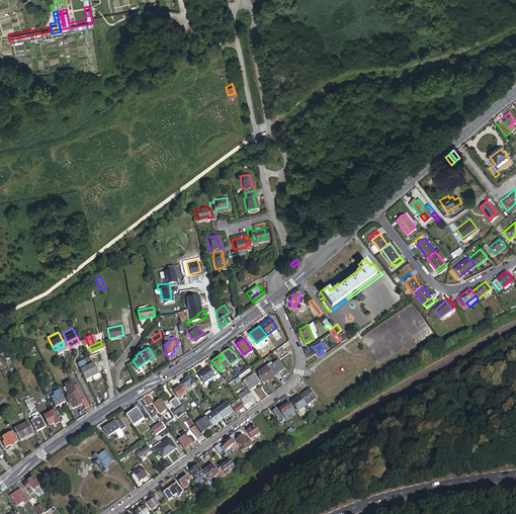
[(272,374),(282,367),(277,359),(269,364),(266,366),(272,374)]
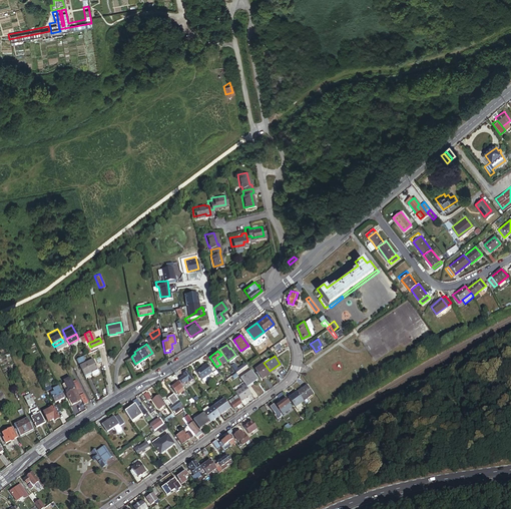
[(95,368),(90,358),(77,365),(82,374),(88,371),(95,368)]
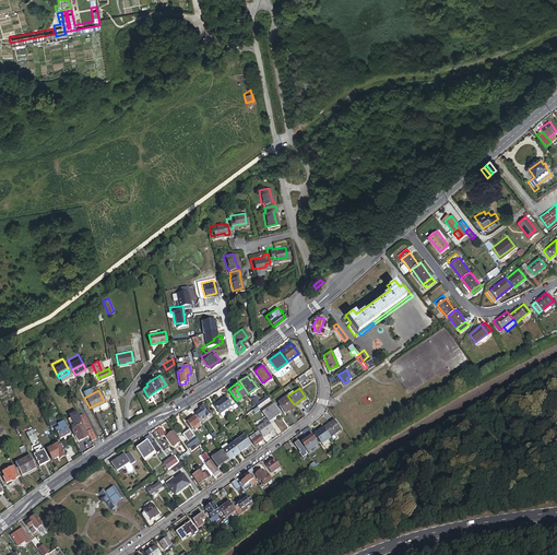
[(283,412),(294,404),(287,396),(286,393),(276,401),(279,405),(281,409),(283,412)]
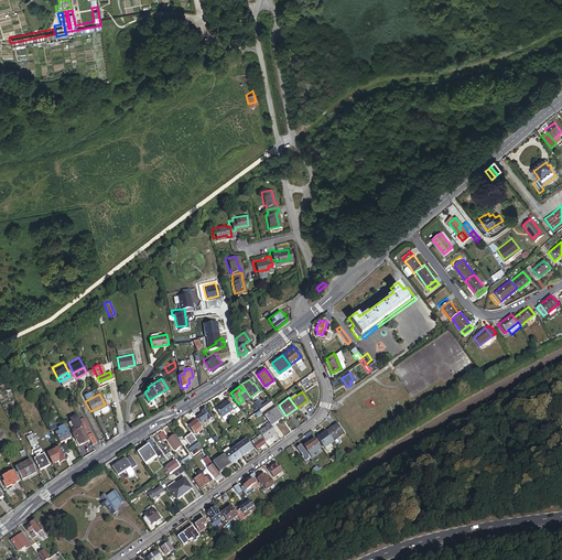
[(227,410),(231,407),(229,404),(225,398),(214,407),(220,416),(227,410)]
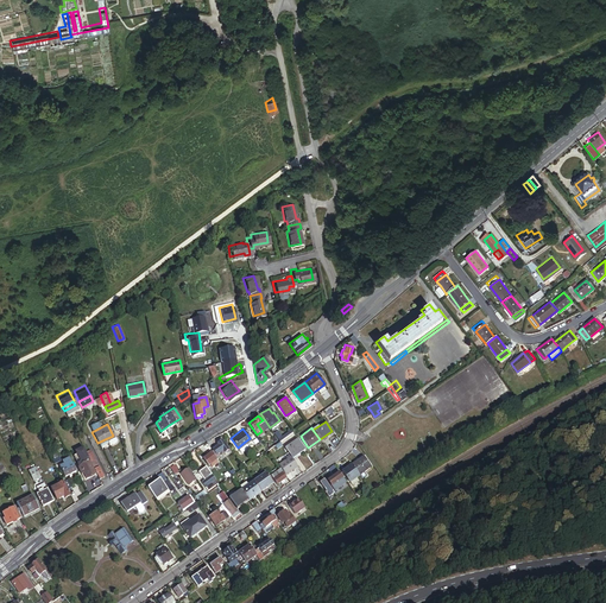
[(291,457),(303,448),(296,437),(283,446),(290,455),(291,457)]
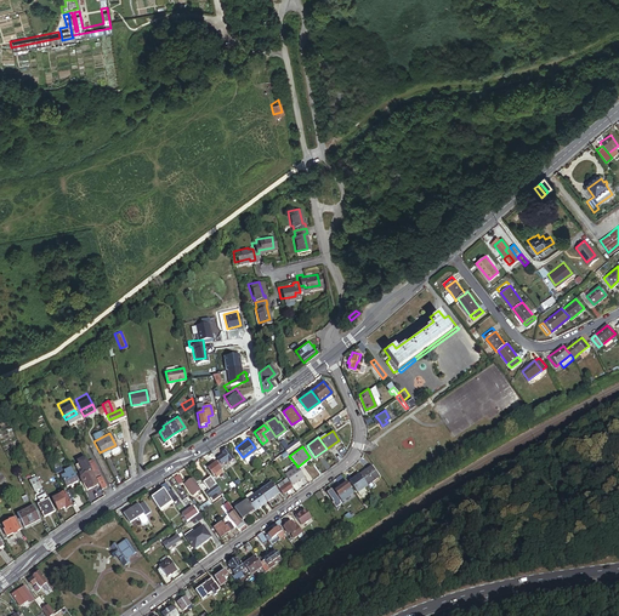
[(223,461),(225,463),(232,457),(226,448),(220,451),(221,454),(220,455),(219,454),(215,456),(216,457),(215,457),(216,460),(220,463),(223,461)]
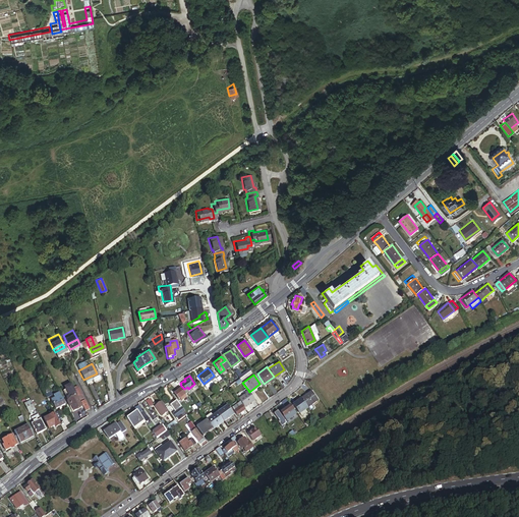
[(184,394),(186,392),(184,389),(181,386),(173,392),(177,398),(178,397),(180,399),(184,397),(182,394),(184,393),(184,394)]
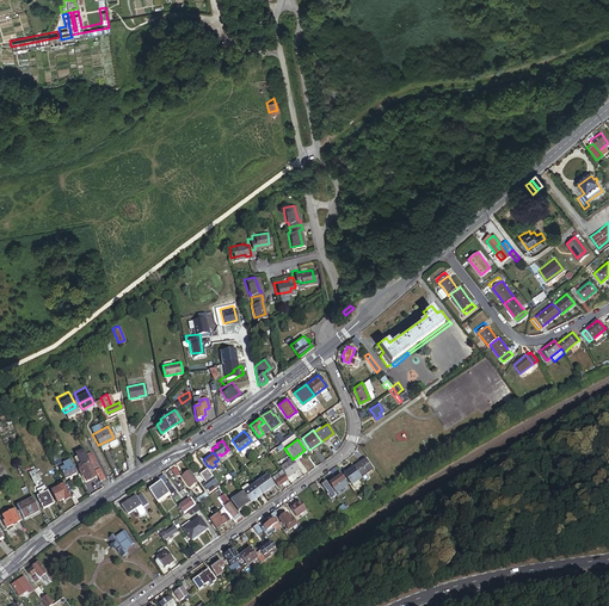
[(361,475),(365,472),(373,467),(364,456),(352,464),(361,475)]
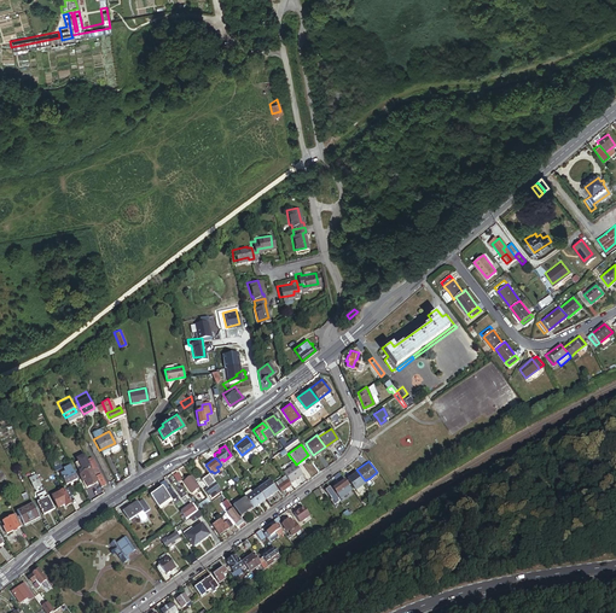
[(67,474),(73,471),(69,462),(63,466),(64,470),(67,474)]
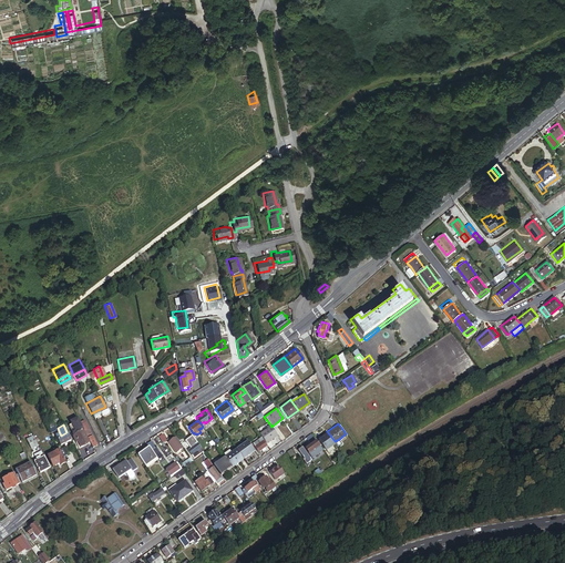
[(276,433),(271,427),(270,425),(258,432),(265,441),(276,433)]
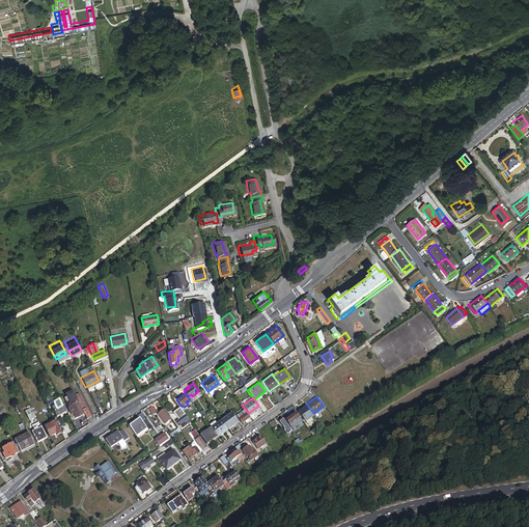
[(85,416),(89,414),(82,400),(78,403),(85,416)]
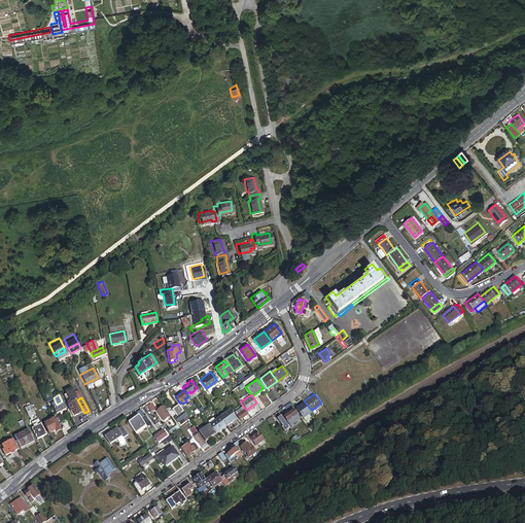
[(73,413),(81,409),(75,398),(66,403),(68,407),(70,407),(73,413)]
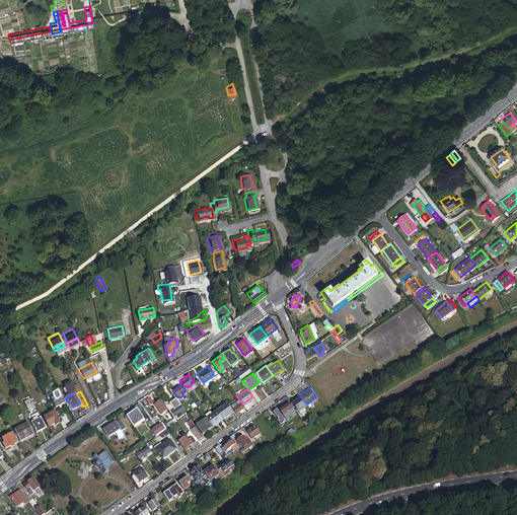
[(54,405),(64,399),(61,395),(56,398),(54,394),(50,396),(54,405)]
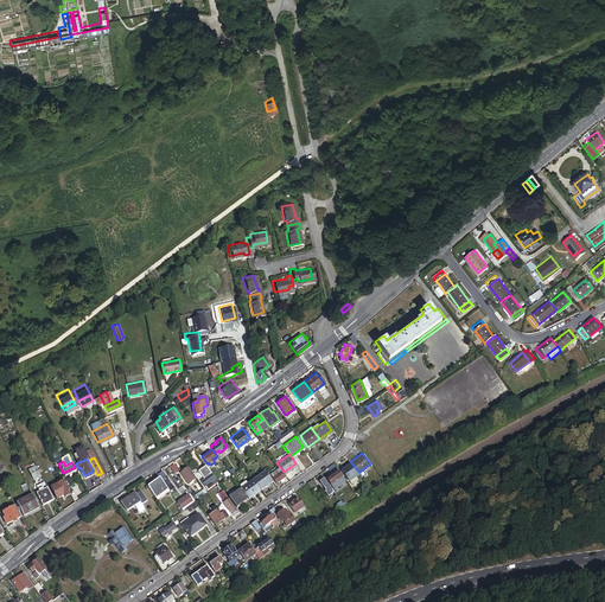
[(355,474),(358,472),(350,461),(341,468),(348,479),(355,474)]
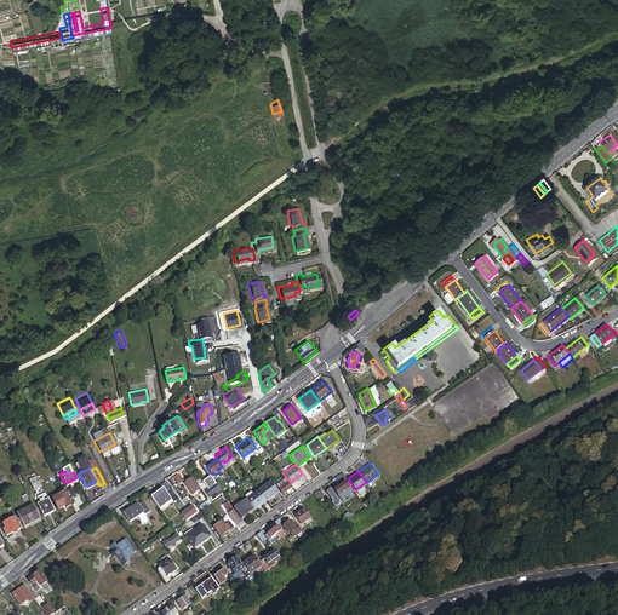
[(333,488),(337,494),(348,484),(339,472),(333,476),(339,484),(333,488)]
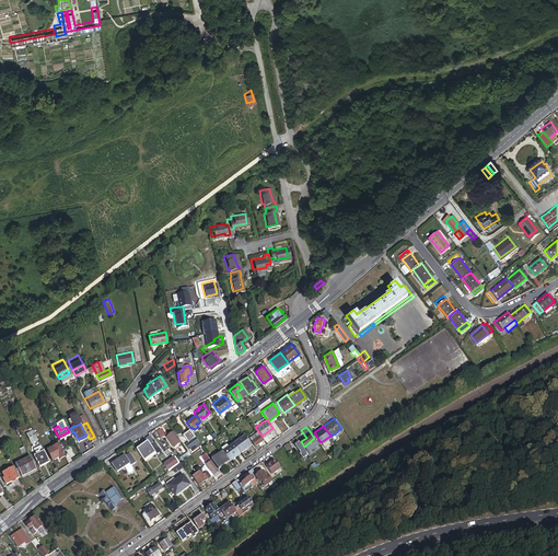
[(190,451),(199,444),(194,437),(194,436),(189,429),(183,433),(187,440),(184,442),(190,451)]
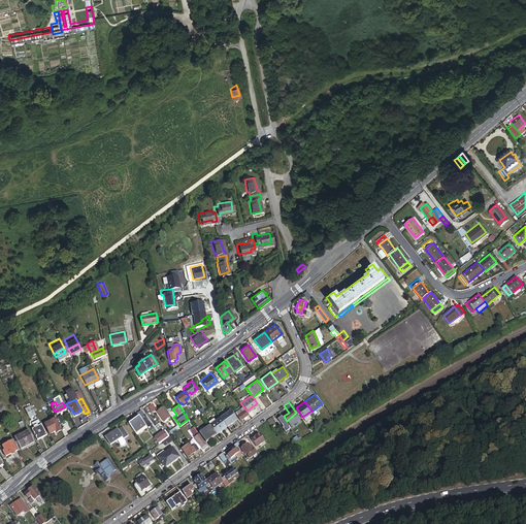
[(162,420),(169,416),(162,405),(156,410),(162,420)]
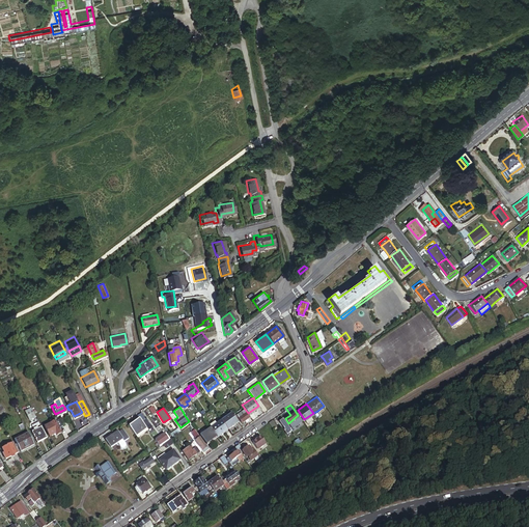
[(241,421),(243,420),(246,418),(249,416),(244,409),(237,413),(235,414),(241,421)]
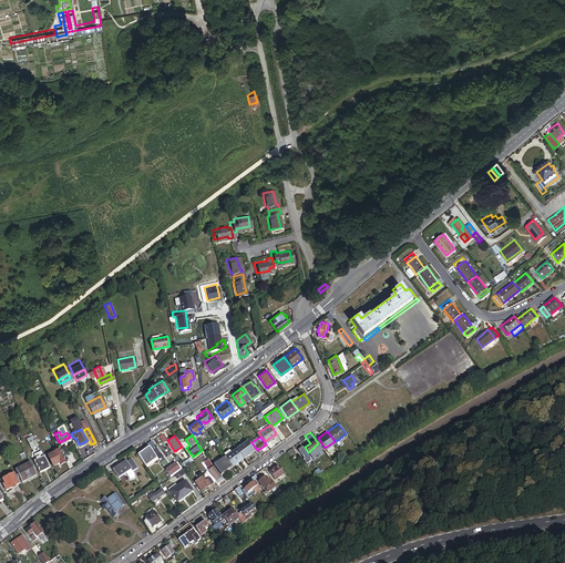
[(242,457),(253,449),(249,443),(246,439),(235,447),(242,457)]
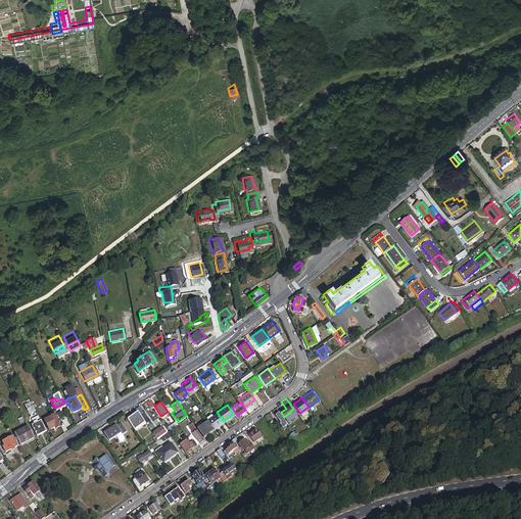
[(284,417),(286,420),(296,413),(293,409),(284,417)]
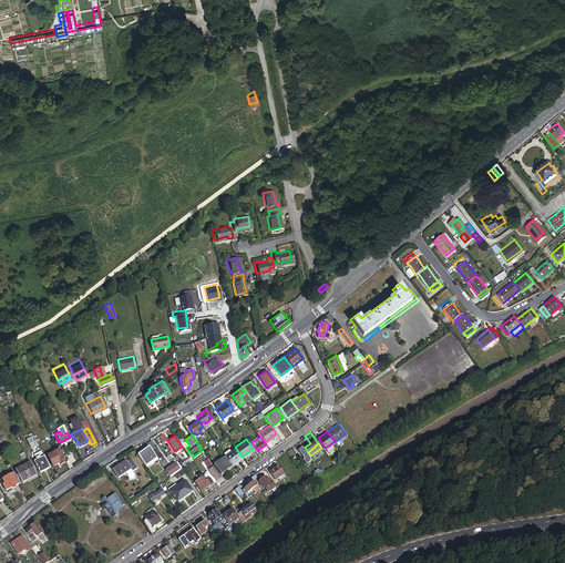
[(144,463),(155,454),(150,447),(147,444),(136,453),(144,463)]
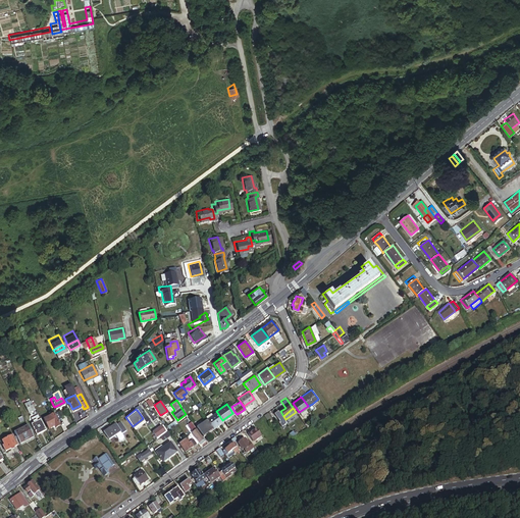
[(280,425),(283,423),(286,421),(277,410),(274,413),(278,419),(279,421),(278,421),(280,425)]
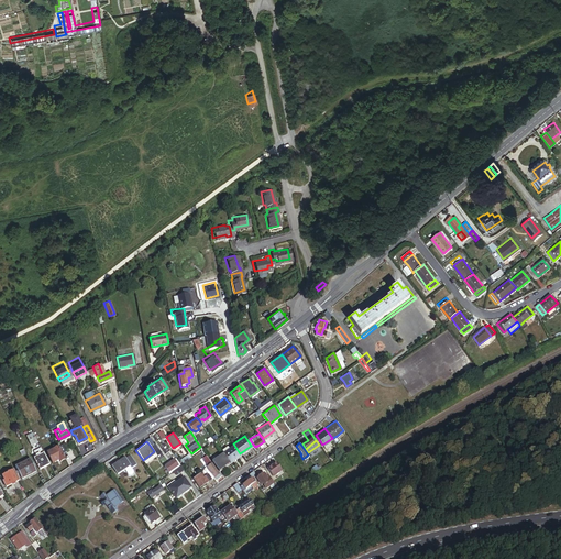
[(228,460),(229,461),(240,453),(233,444),(228,448),(222,451),(228,460)]
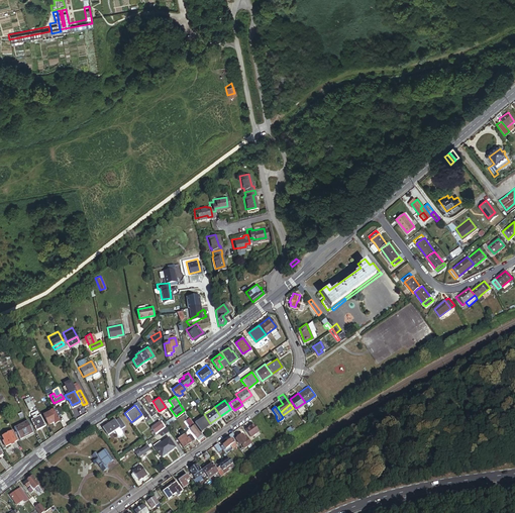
[(31,417),(38,413),(36,408),(29,412),(31,417)]
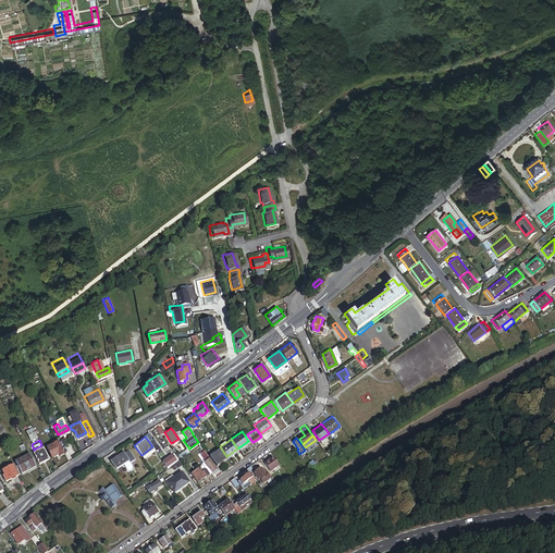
[(57,454),(62,452),(56,440),(45,445),(50,455),(56,452),(57,454)]
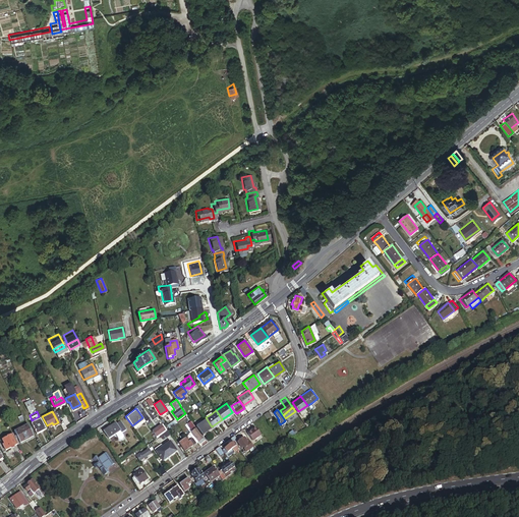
[(35,432),(44,427),(39,416),(32,420),(30,421),(35,432)]
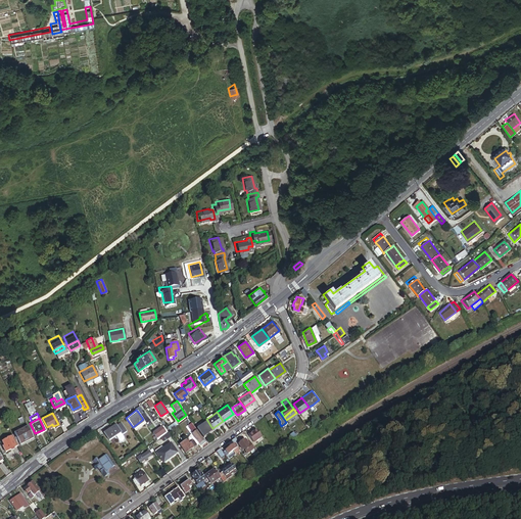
[(133,427),(135,430),(145,423),(143,419),(133,427)]
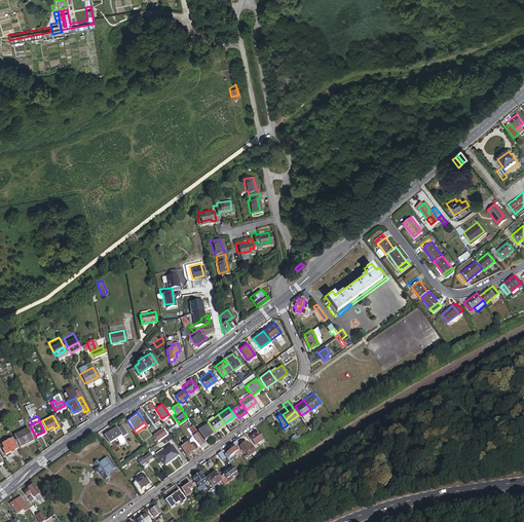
[(197,430),(202,438),(213,430),(208,421),(197,430)]
